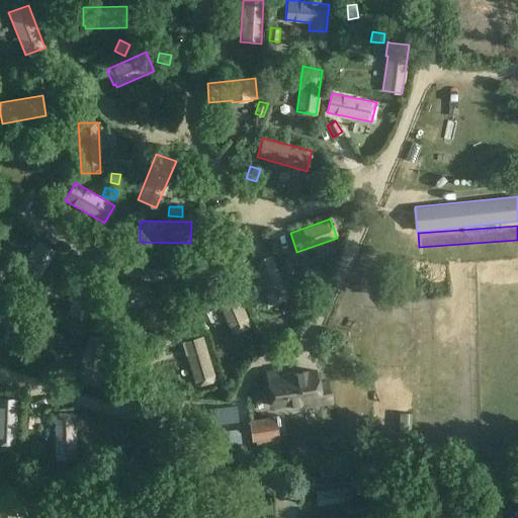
[(31,289),(56,252),(38,240),(31,250),(30,250),(19,267),(20,268),(13,277),(31,289)]
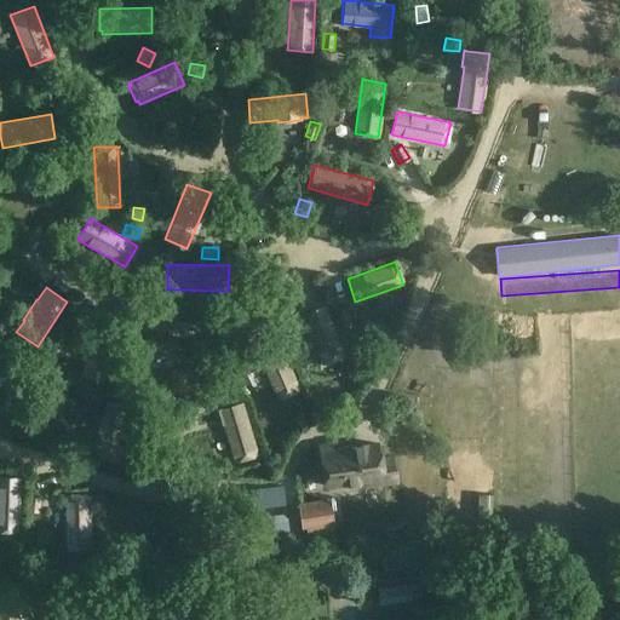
[(174,310),(174,294),(162,294),(164,310),(174,310)]
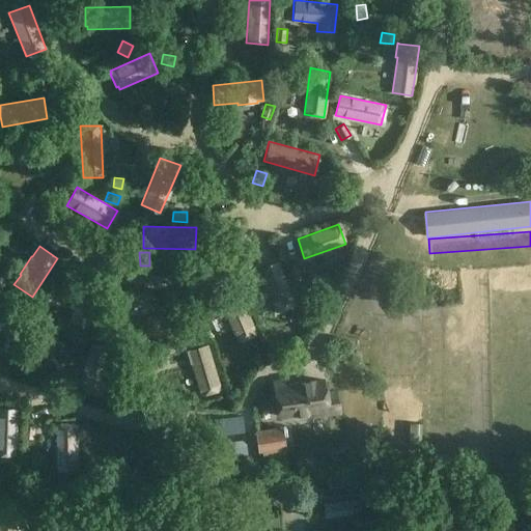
[(236,264),(242,273),(254,267),(249,257),(236,264)]
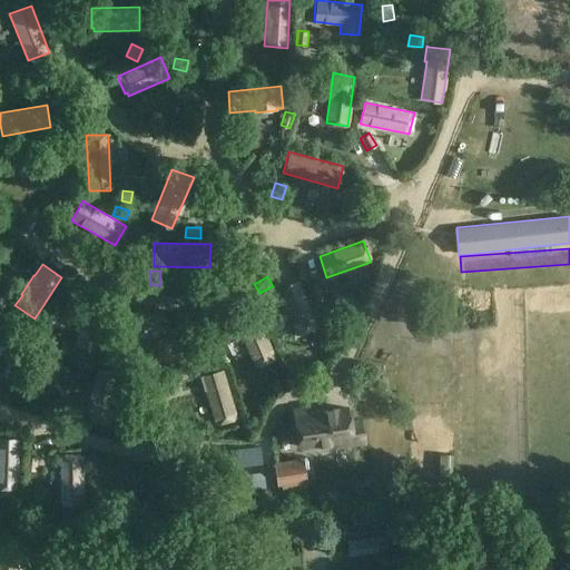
[(300,278),(278,286),(296,334),(317,327),(300,278)]
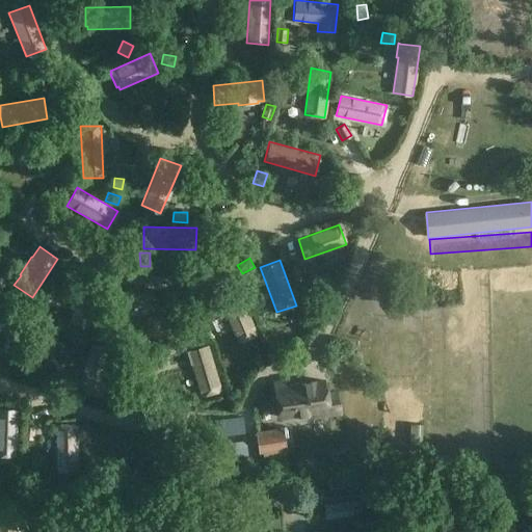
[(297,267),(288,270),(291,284),(301,281),(297,267)]
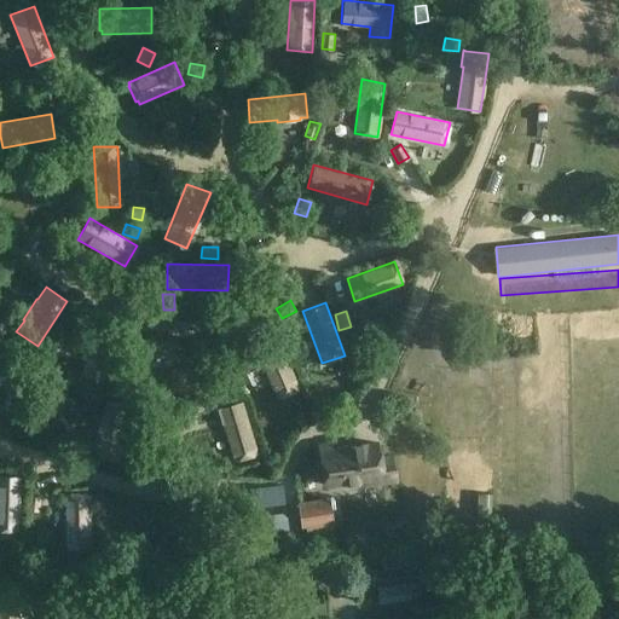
[(104,385),(123,333),(99,324),(80,376),(104,385)]
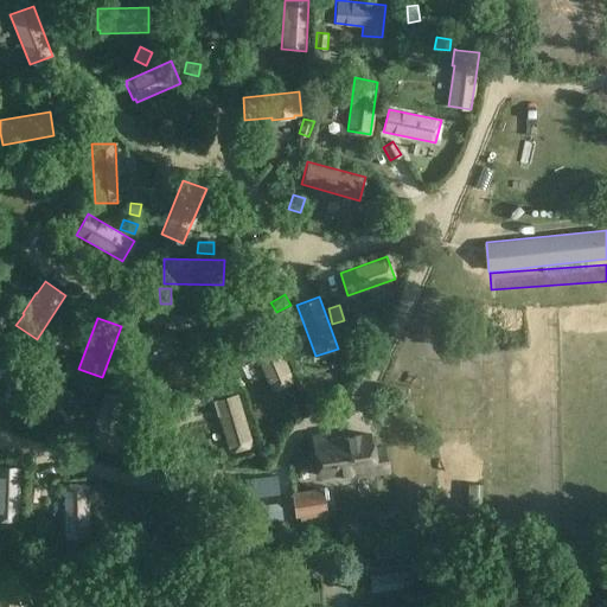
[(225,327),(231,338),(243,330),(237,320),(225,327)]
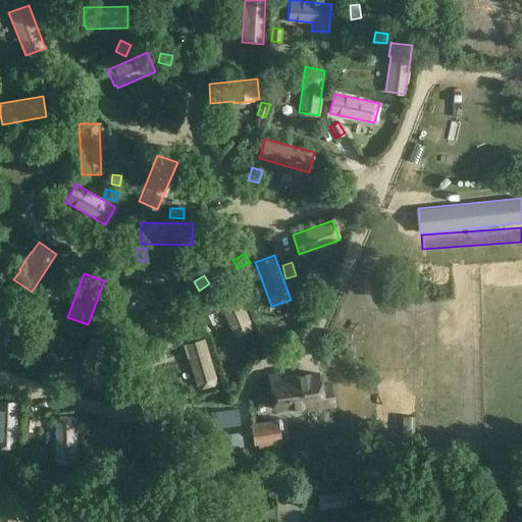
[(254,329),(235,282),(215,290),(236,337),(254,329)]
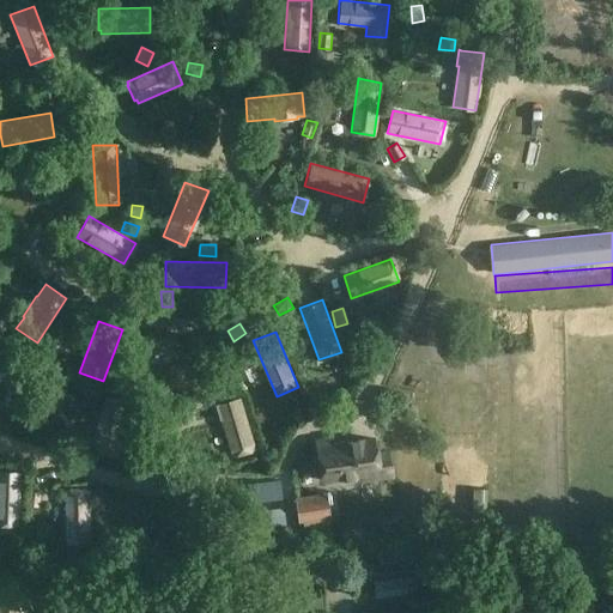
[(55,365),(46,353),(36,360),(46,372),(55,365)]
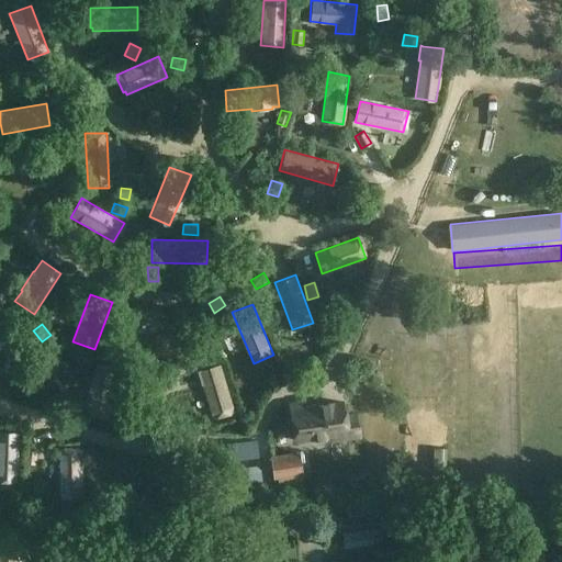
[(0,349),(10,350),(9,328),(0,327),(0,349)]
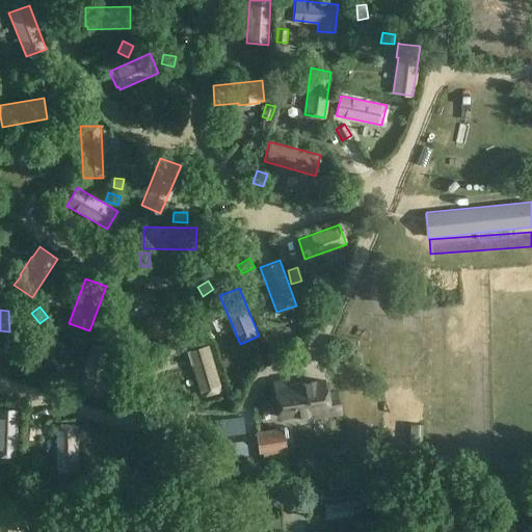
[(195,337),(195,315),(148,315),(148,337),(195,337)]
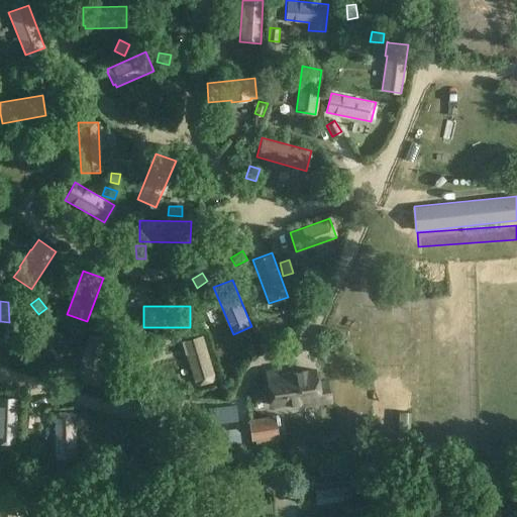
[(15,331),(5,329),(2,341),(12,343),(15,331)]
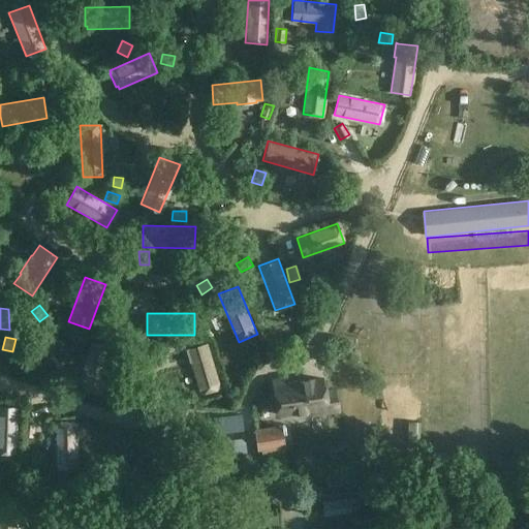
[(101,394),(110,345),(89,342),(86,362),(84,362),(83,367),(82,367),(80,377),(82,377),(81,382),(82,383),(81,390),(101,394)]
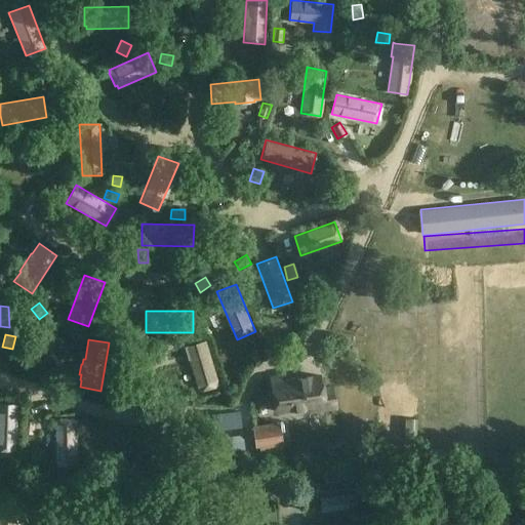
[(172,339),(159,339),(160,350),(172,350),(172,339)]
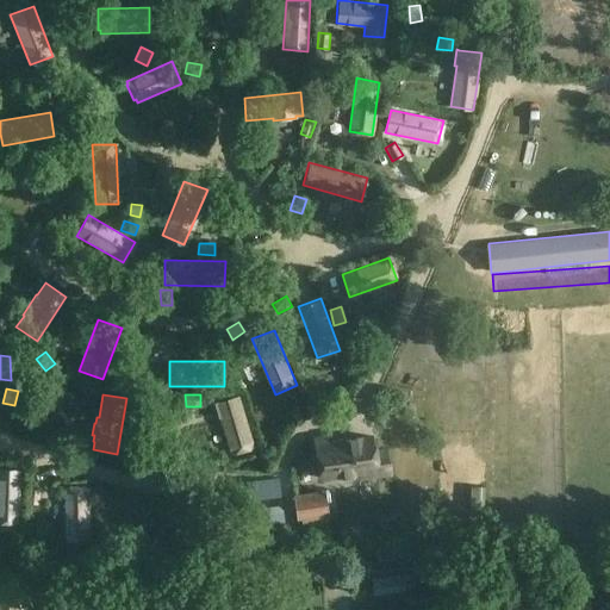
[(255,452),(240,394),(216,400),(231,459),(255,452)]
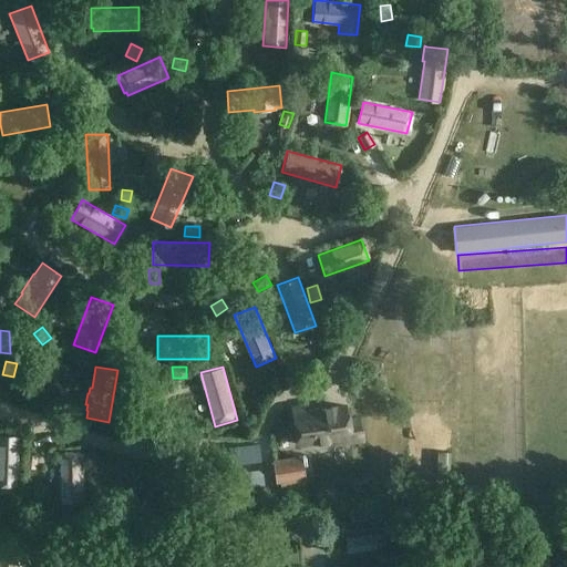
[(309,404),(294,406),(299,444),(332,440),(332,444),(362,440),(359,416),(348,419),(346,403),(310,409),(309,404)]
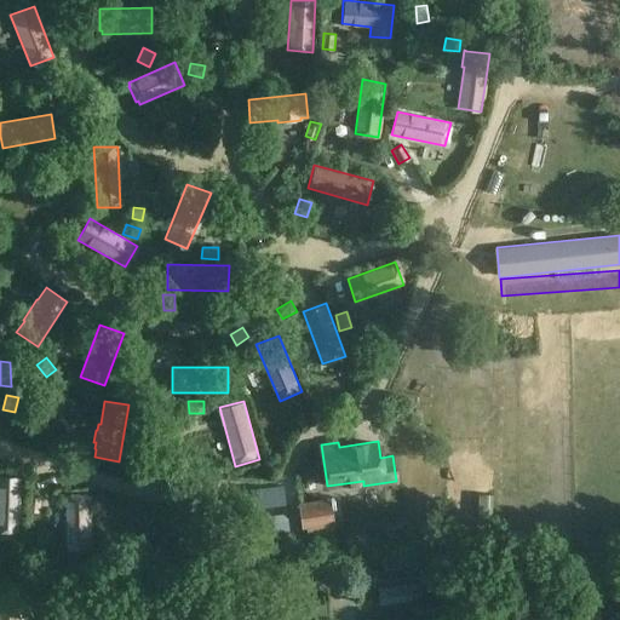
[(144,464),(130,461),(127,474),(142,475),(144,464)]
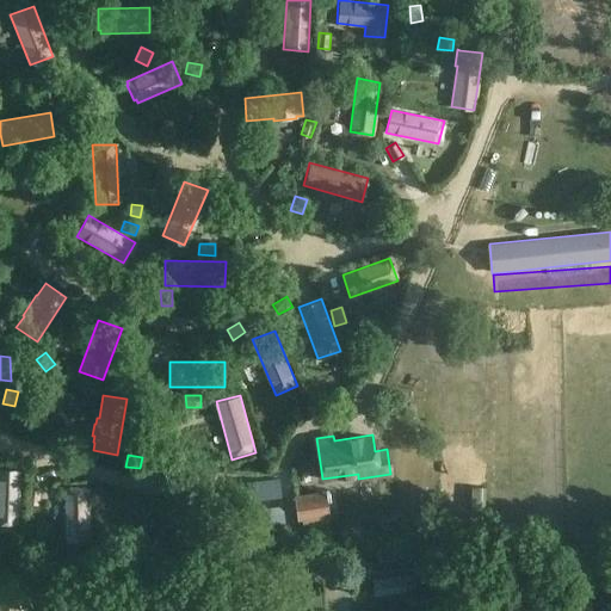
[(0,469),(0,524),(18,525),(20,470),(0,469)]
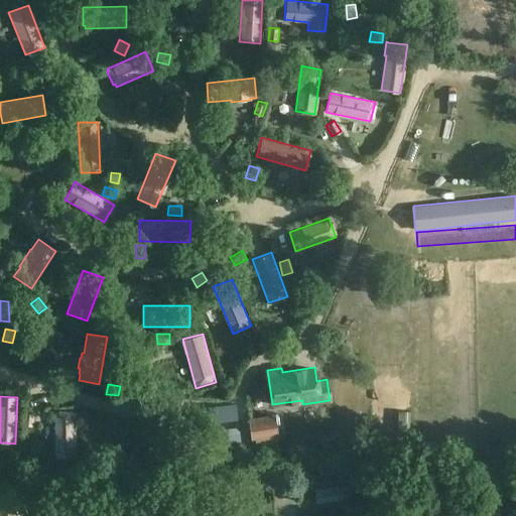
[(32,426),(33,414),(23,412),(22,425),(32,426)]
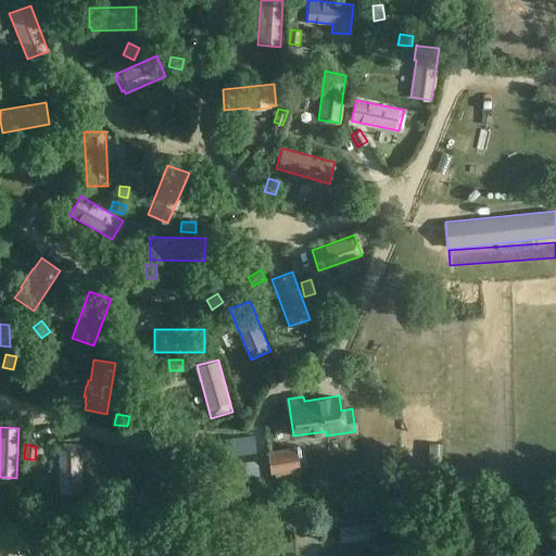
[(81,444),(59,444),(60,493),(81,493),(81,444)]
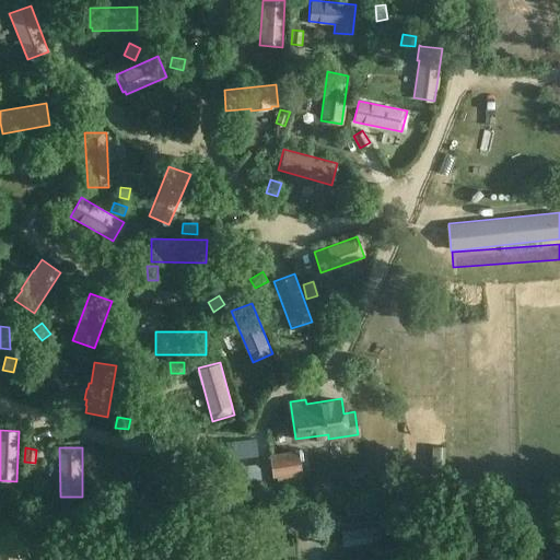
[(296,451),(268,455),(271,477),(301,473),(296,451)]
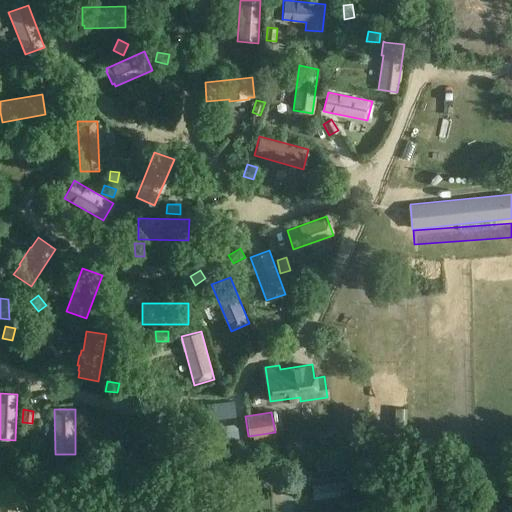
[(237,439),(214,441),(216,456),(238,454),(237,439)]
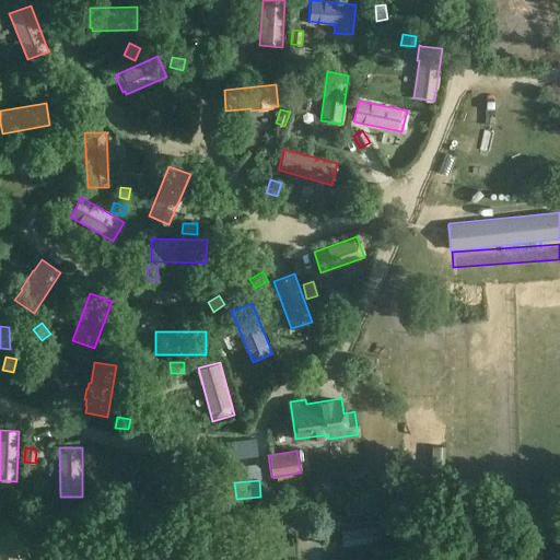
[(328,518),(328,529),(338,529),(338,520),(328,518)]
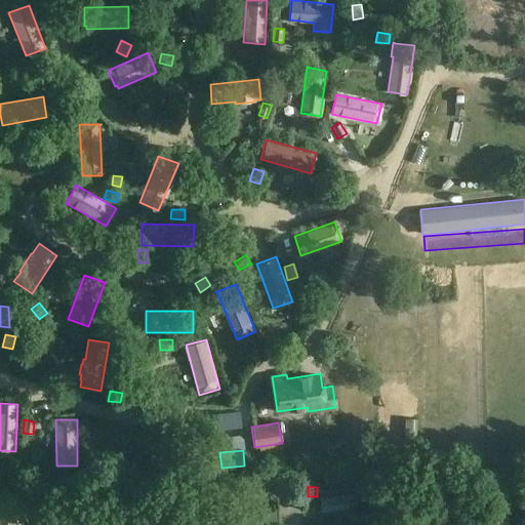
[(321,512),(357,508),(356,494),(320,498),(321,512)]
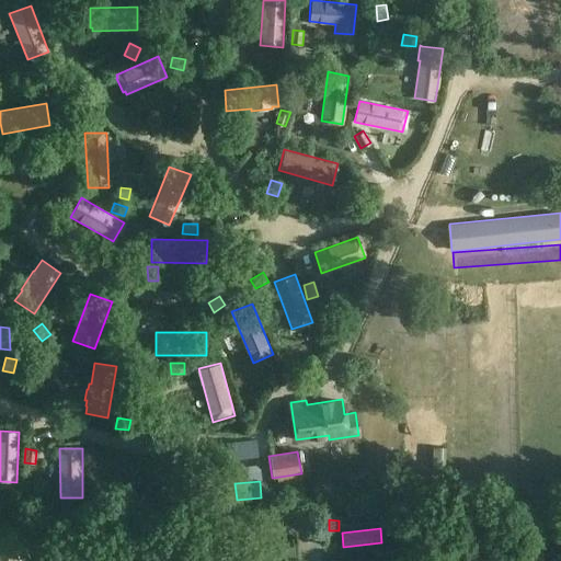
[(240,548),(240,560),(293,560),(292,545),(240,548)]
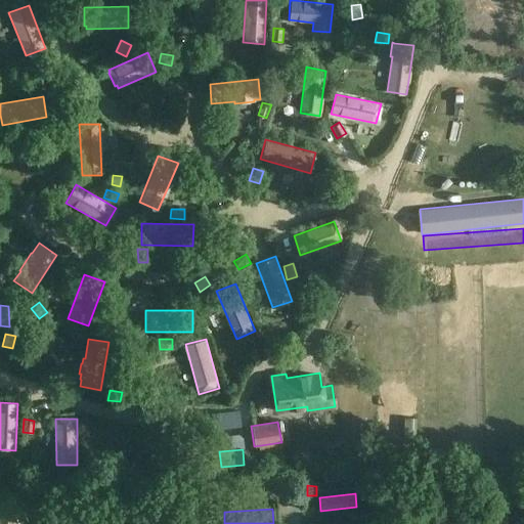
[(523,523),(523,512),(511,523),(523,523)]
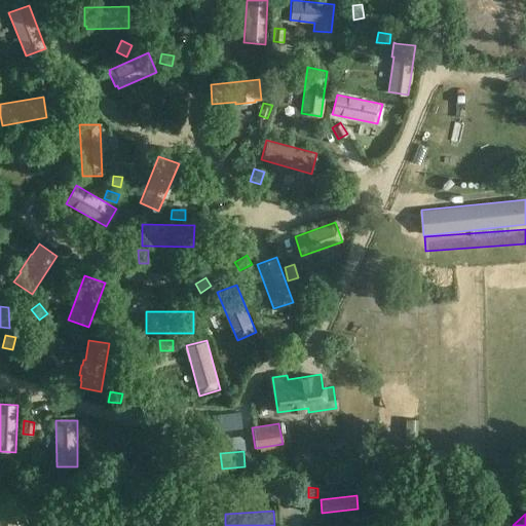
[(23,515),(14,518),(19,525),(24,525),(28,525),(23,515)]
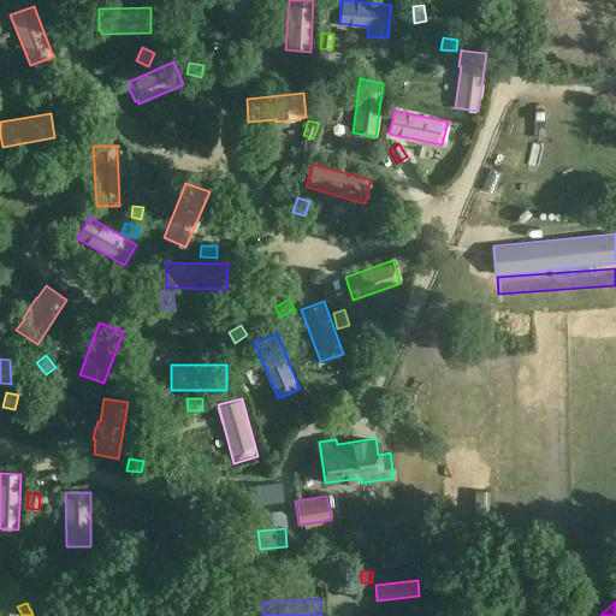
[(107,615),(106,605),(67,615),(107,615)]
